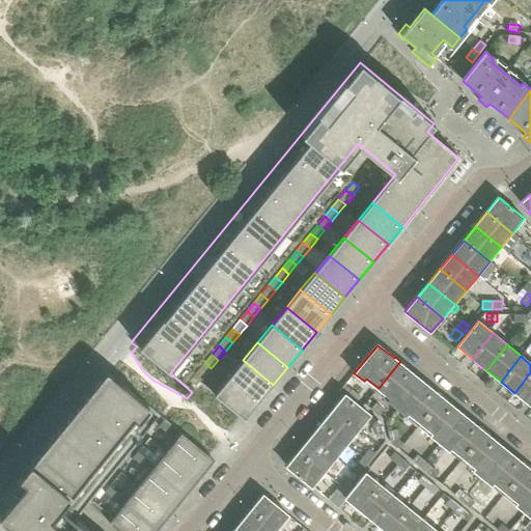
[(273,385),(243,360),(228,378),(258,402),(273,385)]
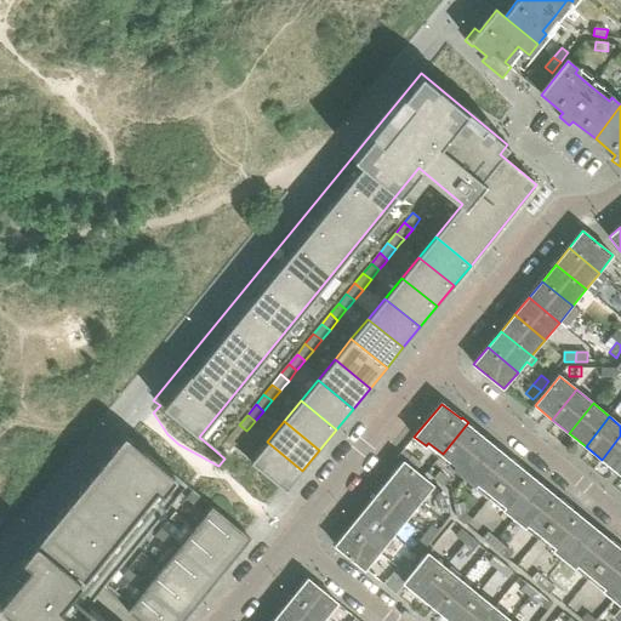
[(463,479),(493,445),(473,429),(474,428),(468,422),(443,454),(456,465),(453,469),(463,479)]
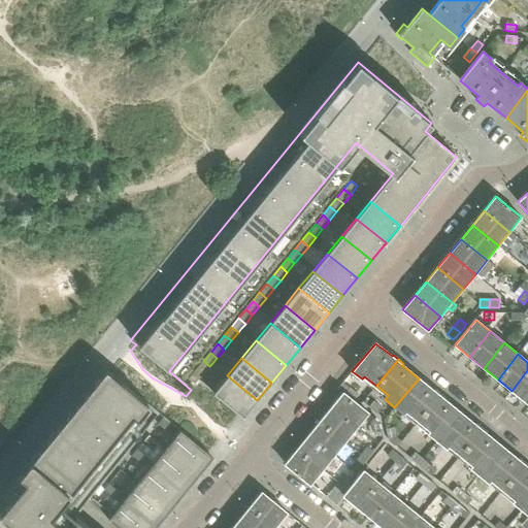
[(203,361),(196,369),(203,375),(209,366),(203,361)]
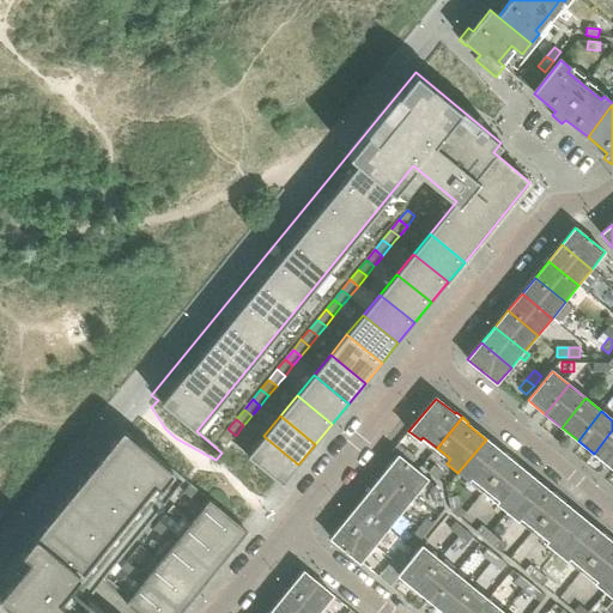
[(228,429),(219,439),(228,445),(230,442),(236,436),(228,429)]
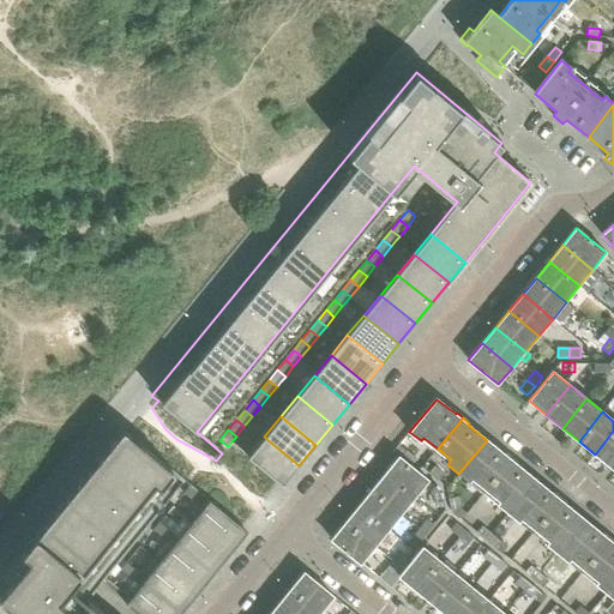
[(612,468),(613,463),(613,431),(595,455),(612,468)]
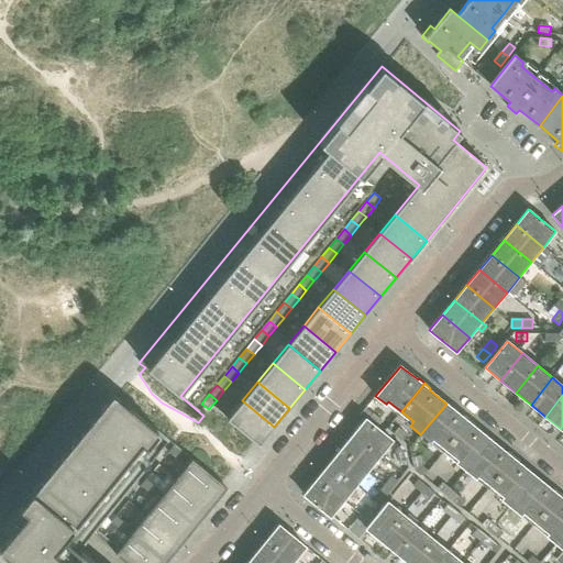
[(96,562),(81,551),(112,512),(170,442),(117,398),(83,440),(78,437),(31,495),(35,499),(0,541),(0,551),(14,562),(96,562)]
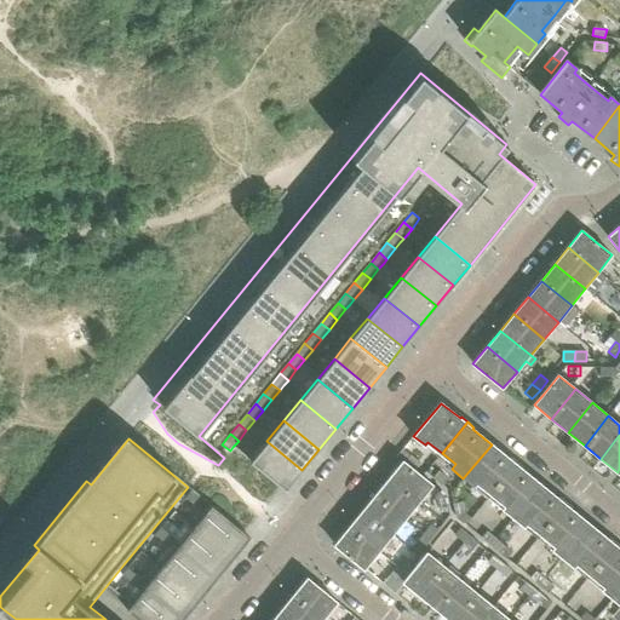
[(302,470),(267,441),(250,461),(286,491),(302,470)]
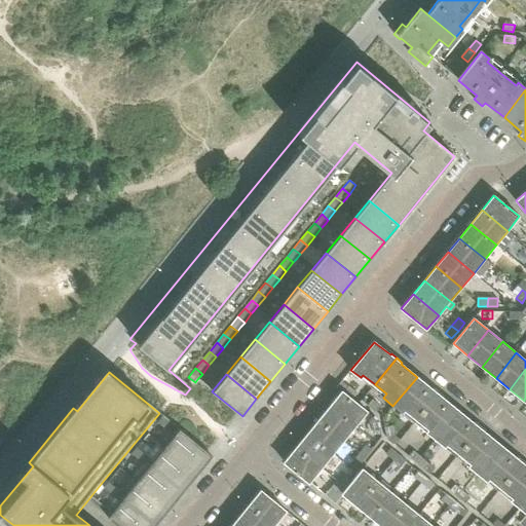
[(417,419),(439,392),(434,388),(433,389),(417,377),(392,406),(400,412),(404,408),(417,419)]
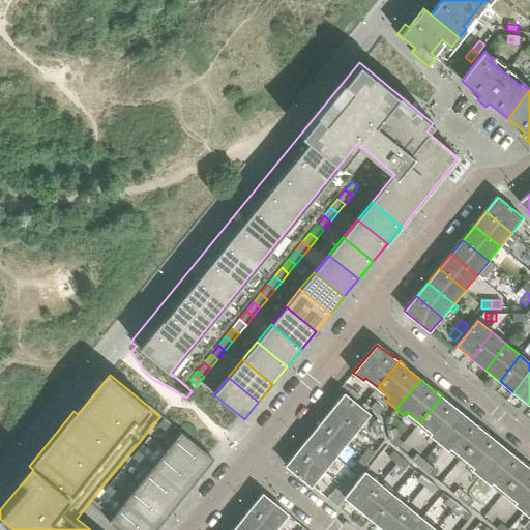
[(369,413),(361,408),(345,394),(333,408),(357,429),(369,413)]
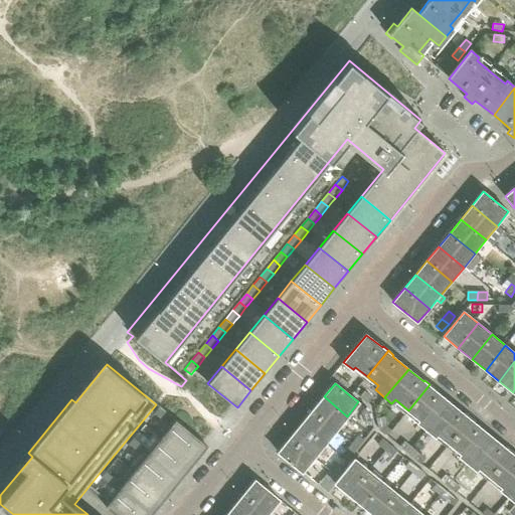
[(425,431),(450,402),(434,389),(435,388),(430,384),(408,410),(419,419),(416,422),(425,431)]
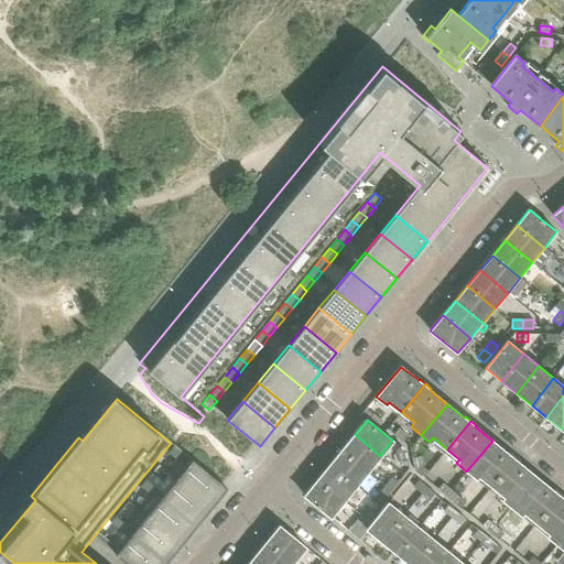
[(408,435),(399,427),(393,435),(402,442),(408,435)]
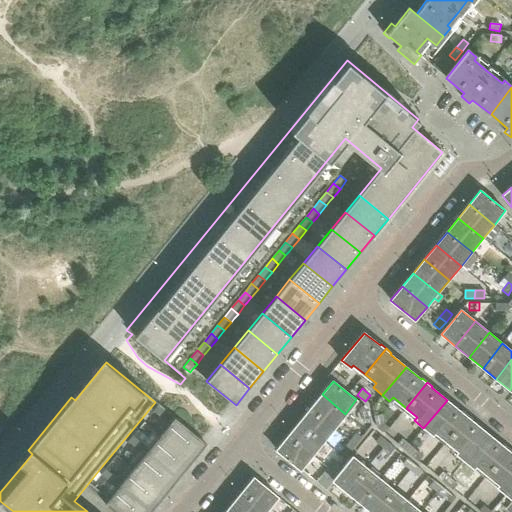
[(345,414),(322,394),(311,407),(334,428),(345,414)]
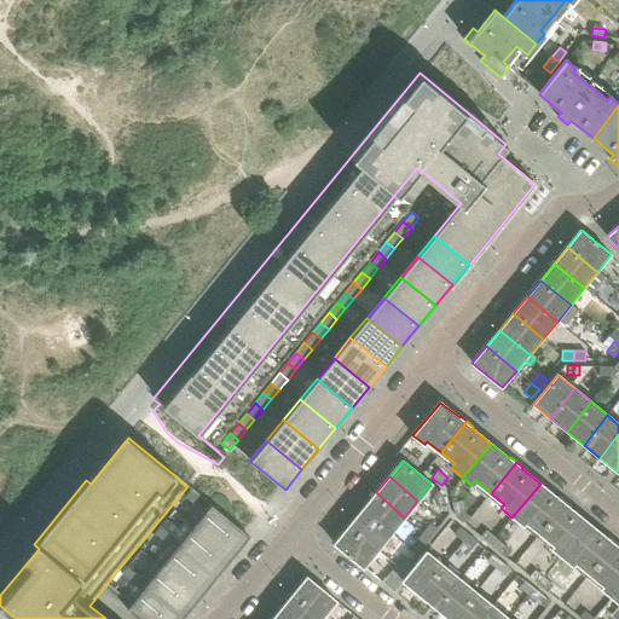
[(541,533),(566,502),(560,497),(559,498),(541,484),(512,518),(521,525),(525,521),(541,533)]
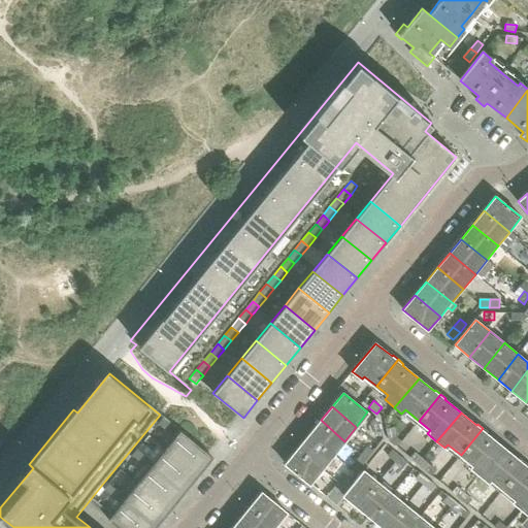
[(172,426),(163,419),(158,425),(167,432),(172,426)]
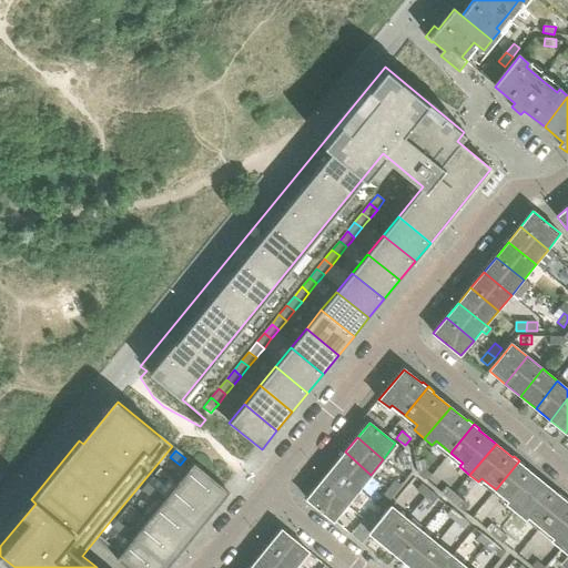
[(371,475),(345,452),(333,467),(364,494),(372,486),(366,482),(371,475)]
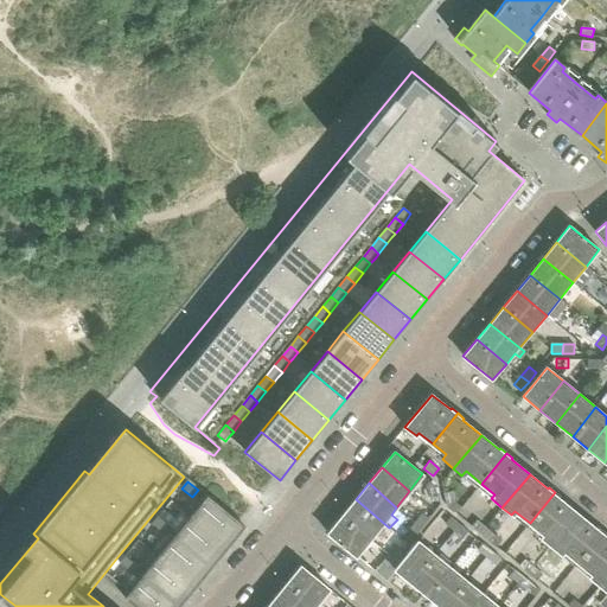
[(440,498),(436,485),(428,489),(430,500),(440,498)]
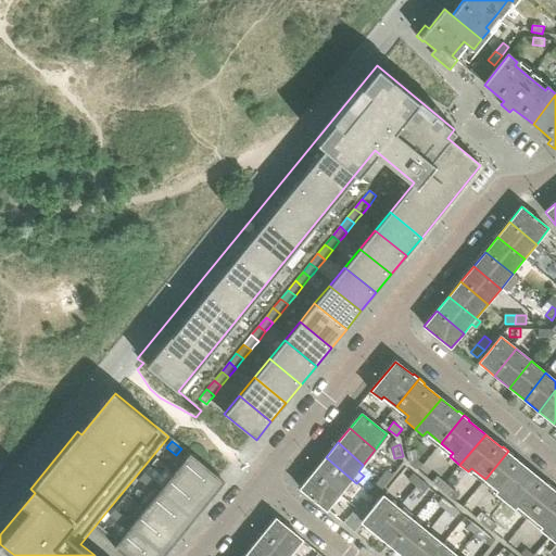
[(417,460),(415,450),(406,452),(408,463),(417,460)]
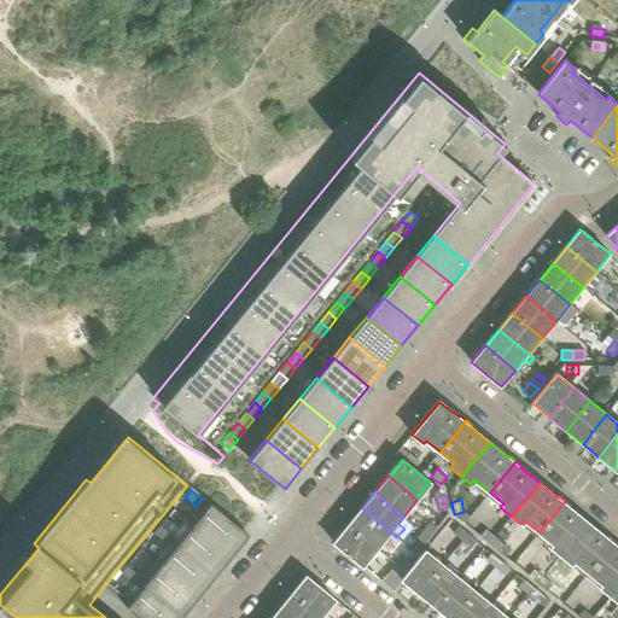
[(561,557),(588,523),(570,508),(571,507),(565,501),(540,532),(553,543),(549,548),(561,557)]
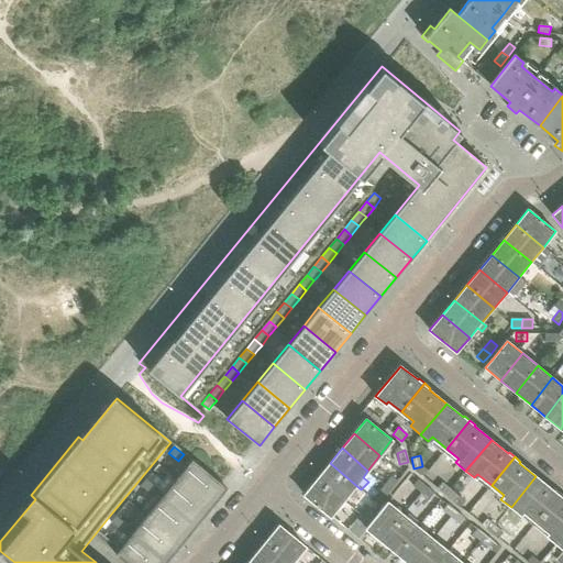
[(228,488),(221,484),(192,460),(177,478),(212,507),(228,488)]
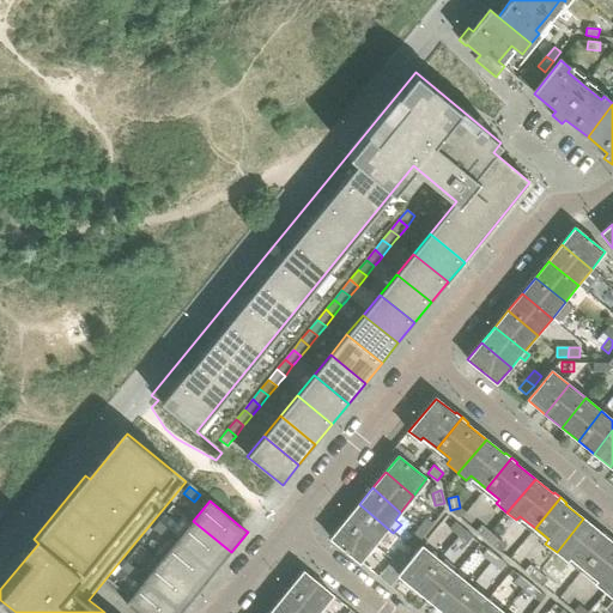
[(398,538),(393,533),(359,504),(345,521),(375,546),(384,554),(398,538)]
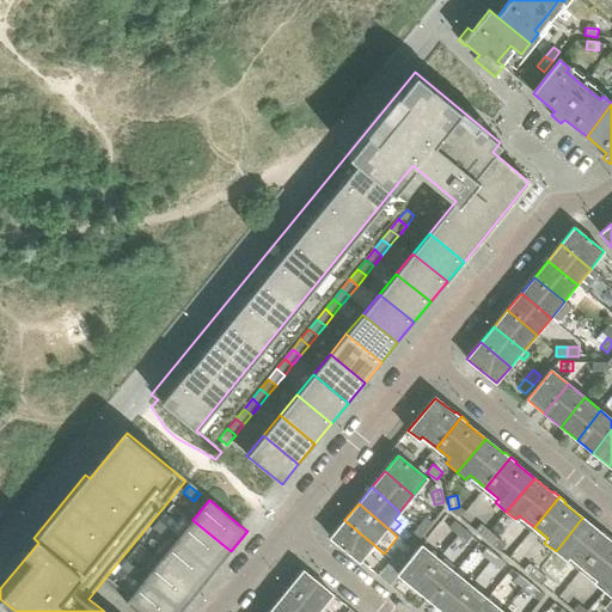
[(426,533),(434,524),(426,518),(418,527),(426,533)]
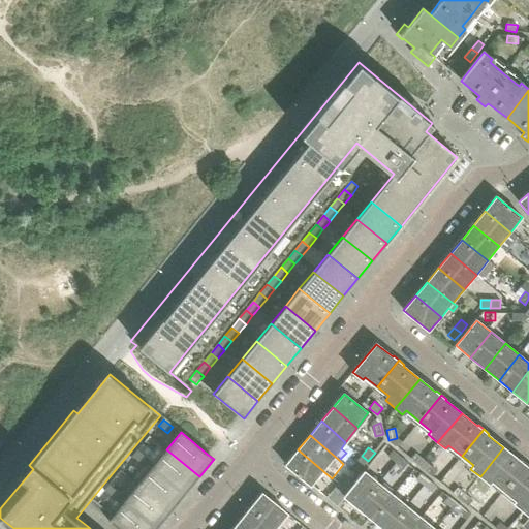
[(504,491),(526,464),(521,460),(520,461),(503,447),(480,476),(488,484),(491,479),(504,491)]
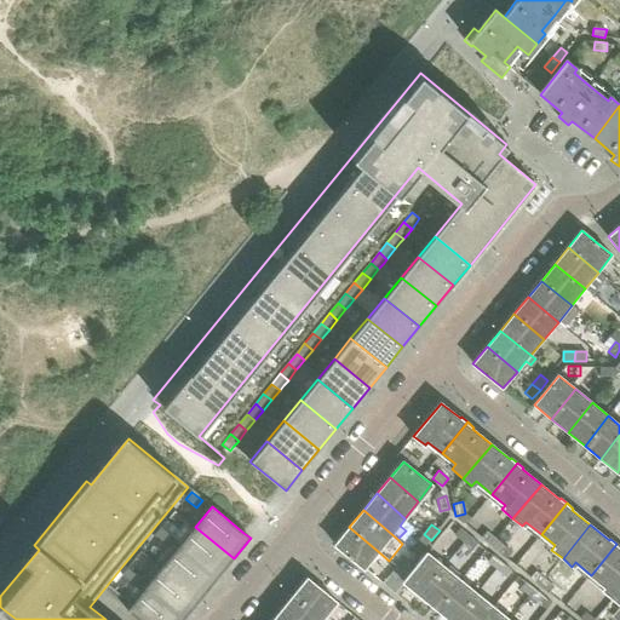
[(234,558),(195,527),(181,544),(161,528),(159,532),(217,579),(234,558)]
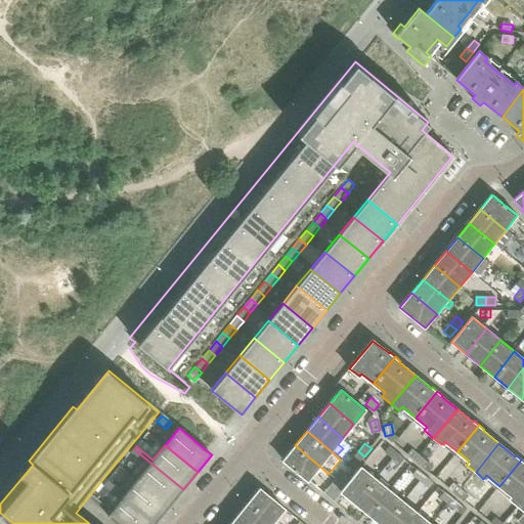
[(320,467),(295,445),(282,461),(307,481),(320,467)]
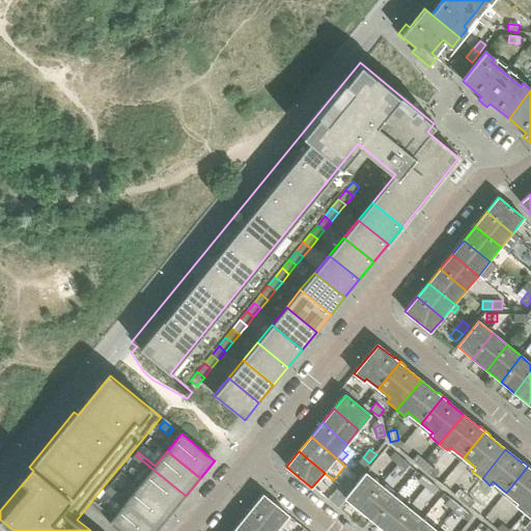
[(402,458),(394,452),(389,458),(397,466),(402,458)]
